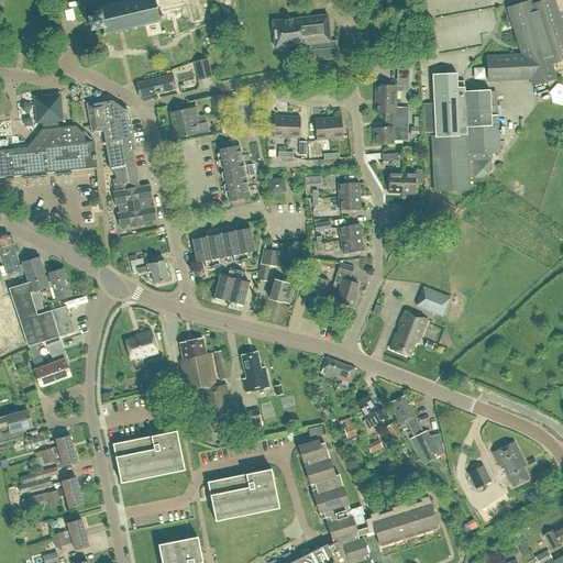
[(95,14),(87,17),(90,32),(102,29),(103,33),(101,35),(103,37),(106,34),(114,32),(116,34),(118,34),(117,32),(121,31),(124,30),(125,32),(127,32),(127,29),(134,28),(134,30),(136,30),(136,26),(150,24),(151,26),(153,25),(152,23),(157,22),(162,25),(164,22),(159,19),(159,18),(161,17),(161,15),(159,15),(155,0),(157,0),(156,0),(133,0),(119,3),(118,1),(116,2),(116,4),(100,8),(97,6),(95,8),(98,10),(95,11),(95,14)]
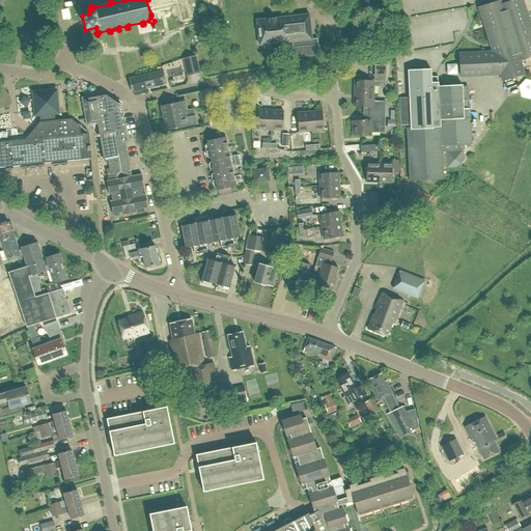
[(322,0),(316,7),(317,7),(325,14),(332,4),(327,0),(322,0)]
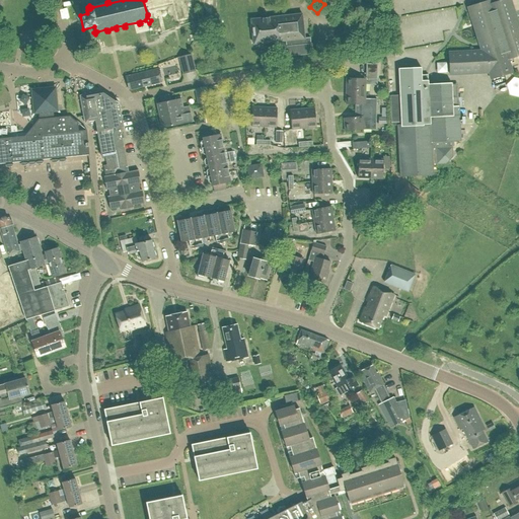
[(450,75),(456,74),(479,73),(479,71),(489,68),(492,80),(511,74),(507,60),(518,55),(518,30),(509,0),(503,0),(489,4),(488,1),(469,7),(485,56),(478,58),(478,53),(448,54),(450,75)]
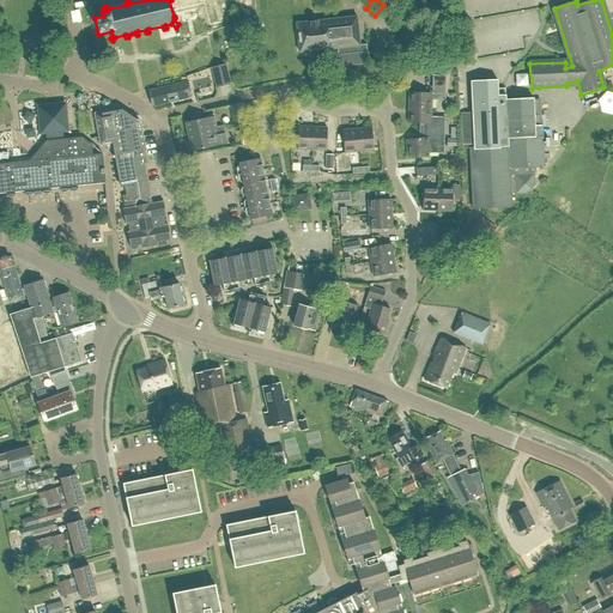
[(359,44),(357,18),(296,24),(299,53),(338,49),(338,54),(335,55),(337,67),(370,65),(369,52),(368,52),(366,44),(359,44)]
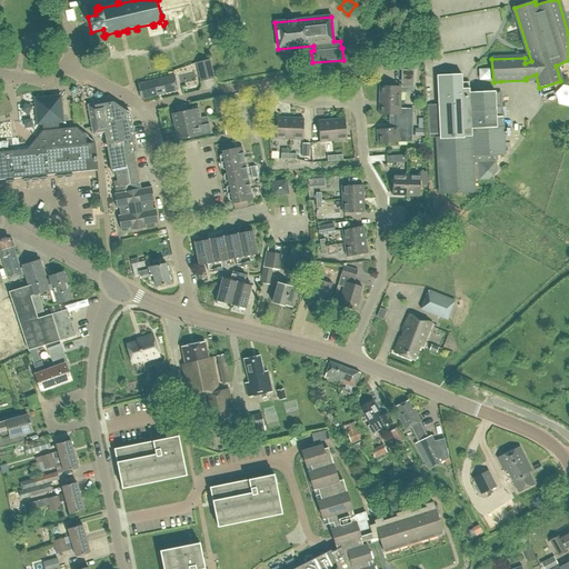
[(200,81),(213,78),(209,60),(196,63),(200,81)]
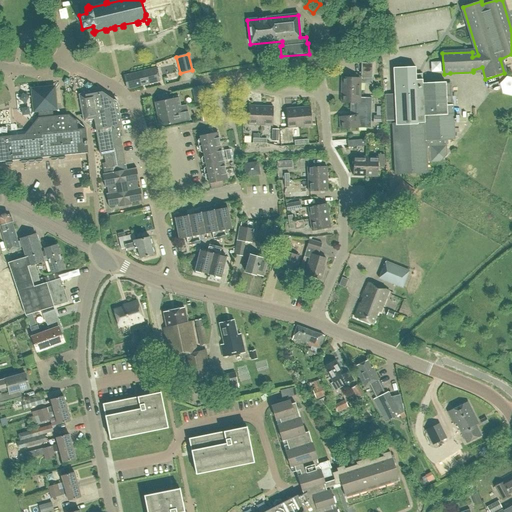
[(432,70),(442,69),(441,59),(431,60),(432,70)]
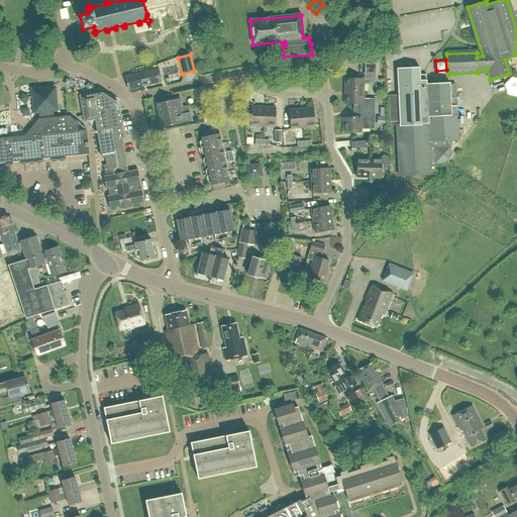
[(344,104),(353,105),(375,105),(375,99),(364,99),(364,85),(375,85),(376,65),(365,64),(365,79),(345,79),(344,104)]
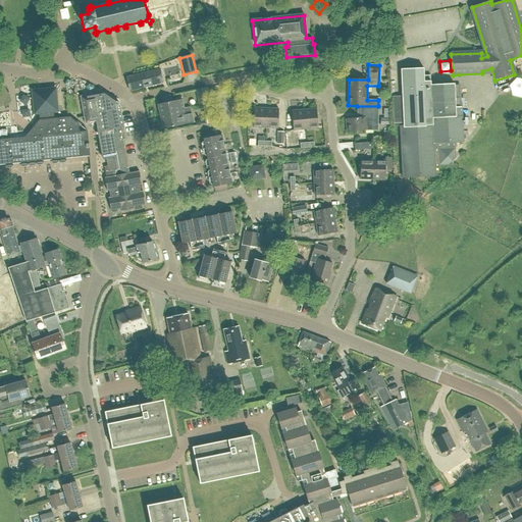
[(454,143),(456,143),(463,142),(459,74),(453,75),(454,85),(430,86),(430,75),(424,75),(423,68),(401,69),(404,126),(400,127),(403,177),(435,175),(435,167),(435,165),(438,165),(438,166),(449,165),(456,157),(455,148),(454,143)]
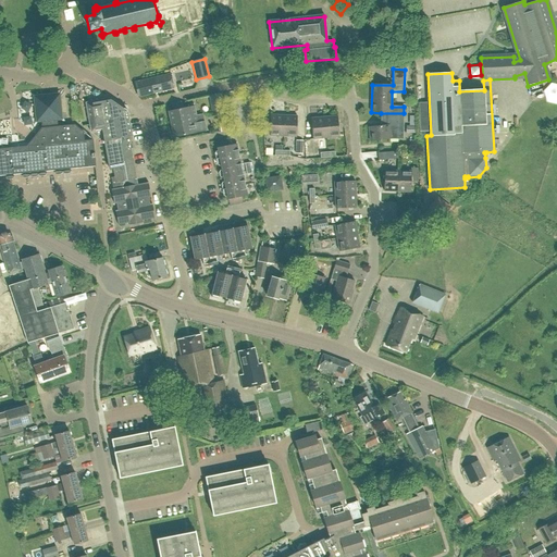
[(170,75),(135,84),(139,97),(173,88),(170,75)]
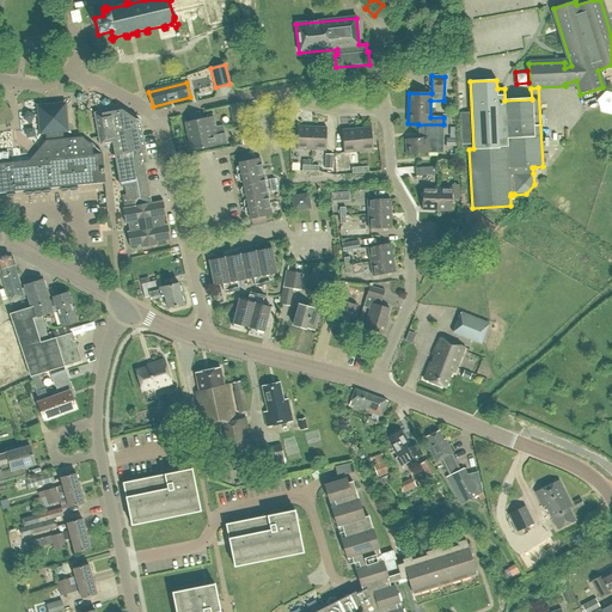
[(600,96),(583,98),(585,109),(601,106),(600,96)]
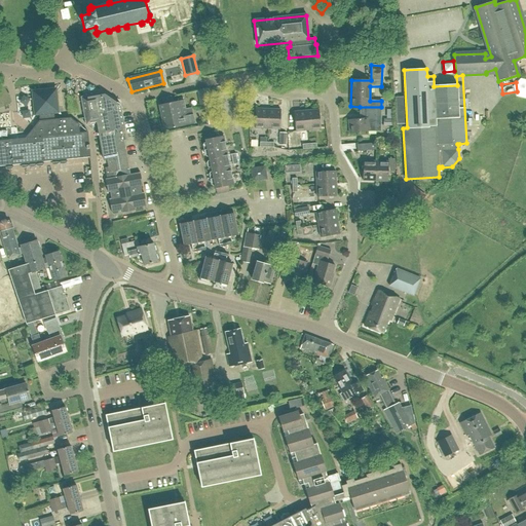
[(197,91),(199,106),(211,104),(208,88),(197,91)]
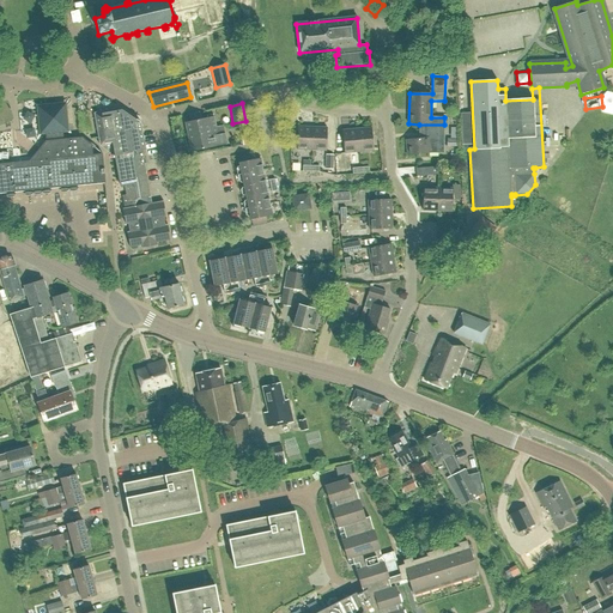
[(92,155),(91,145),(83,137),(61,139),(60,132),(64,132),(67,126),(65,109),(60,105),(43,107),(38,111),(40,129),(46,133),(48,133),(48,138),(29,162),(0,163),(0,193),(104,183),(102,153),(92,155)]
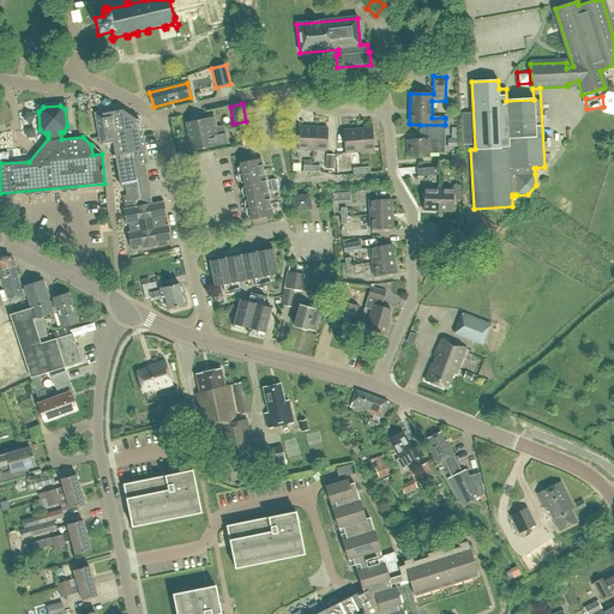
[(137,114),(136,115),(133,113),(122,106),(94,110),(100,144),(113,142),(120,187),(125,187),(126,194),(122,196),(125,209),(122,209),(124,210),(151,203),(144,164),(149,163),(142,120),(140,120),(140,116),(137,114)]
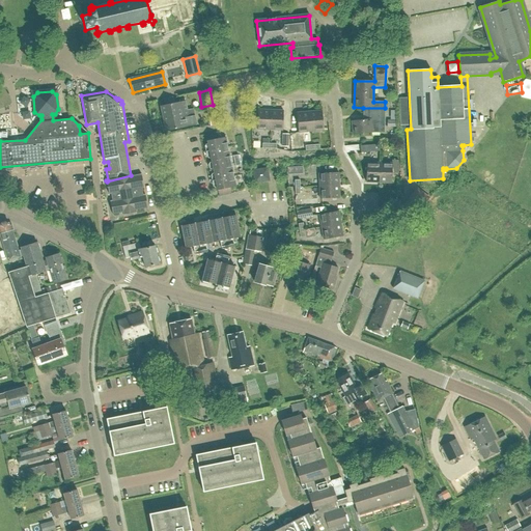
[(184,111),(187,111),(186,102),(173,104),(172,98),(164,100),(165,106),(161,107),(163,117),(172,115),(171,111),(172,111),(171,109),(175,108),(176,110),(178,110),(179,114),(182,113),(184,112),(184,111)]
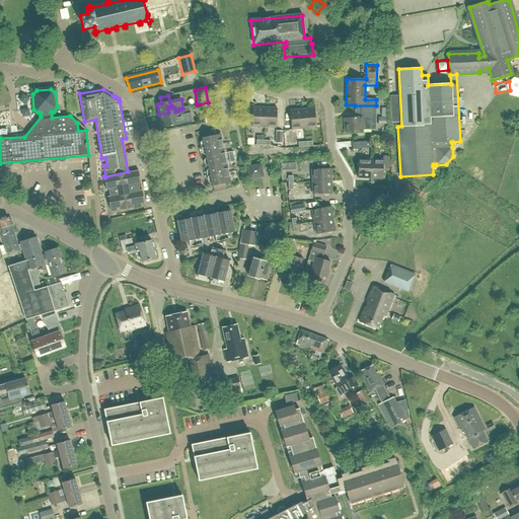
[(168,113),(159,115),(161,128),(192,122),(189,107),(182,108),(179,108),(179,109),(177,110),(175,112),(174,107),(172,107),(171,105),(167,106),(168,108),(167,108),(168,113)]
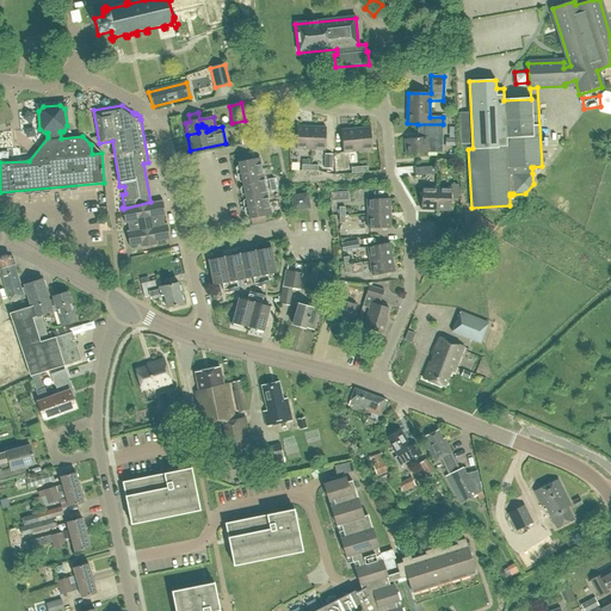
[(443,124),(418,124),(418,139),(405,140),(406,155),(427,153),(442,154),(443,124)]
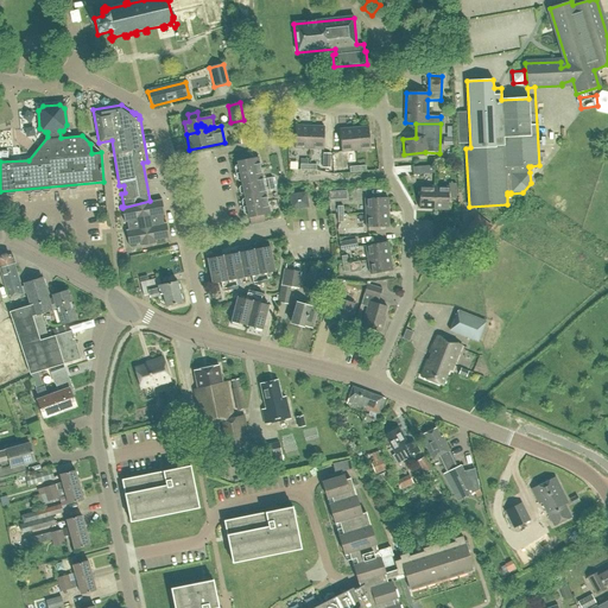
[(309,150),(310,126),(296,126),(295,149),(309,150)]
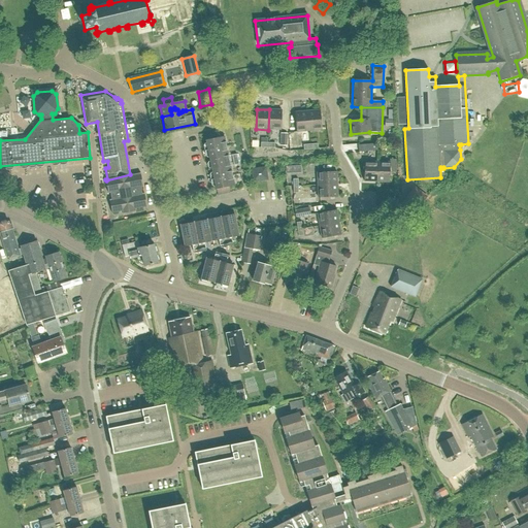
[(269,109),(268,130),(282,130),(282,110),(269,109)]
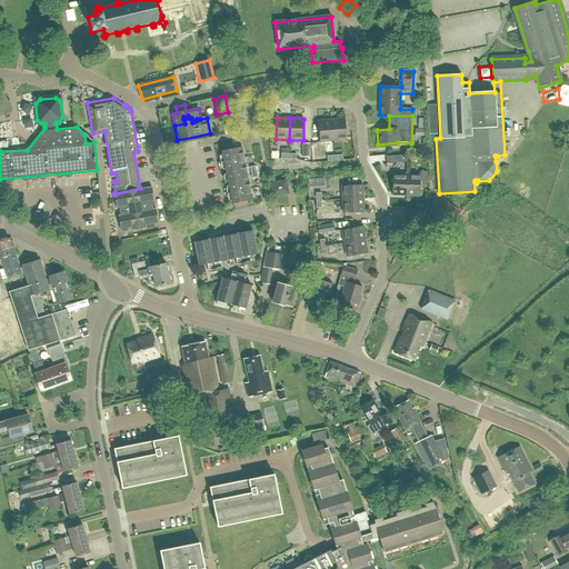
[(331,120),(333,141),(347,140),(346,119),(331,120)]
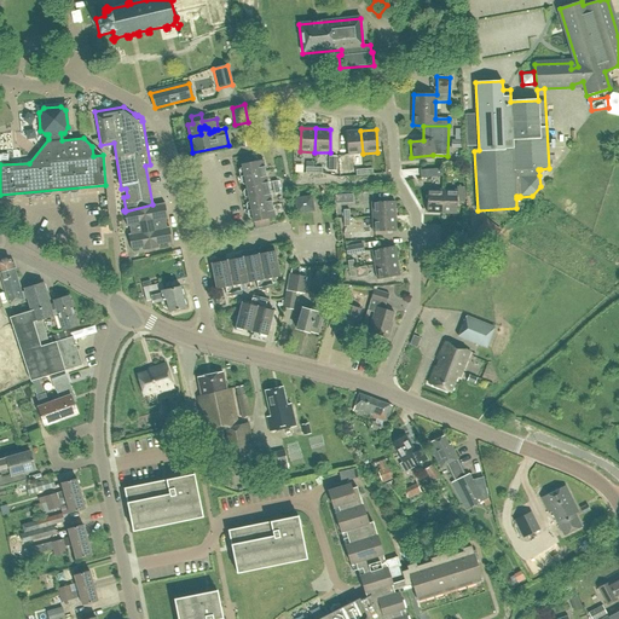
[(363,154),(360,131),(346,132),(348,155),(363,154)]
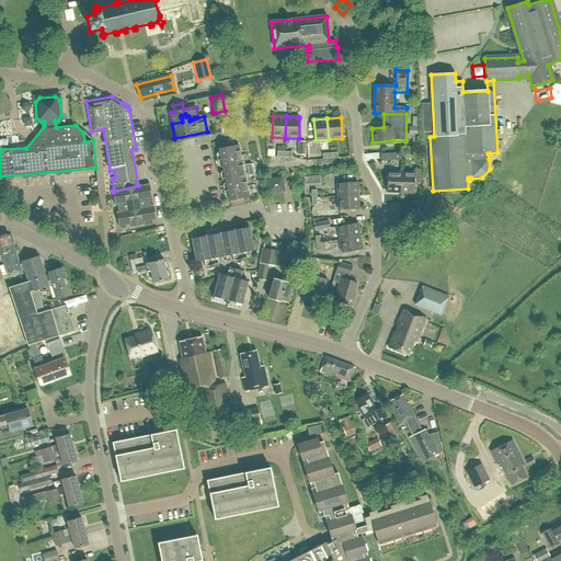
[(220,123),(222,133),(230,132),(228,122),(220,123)]
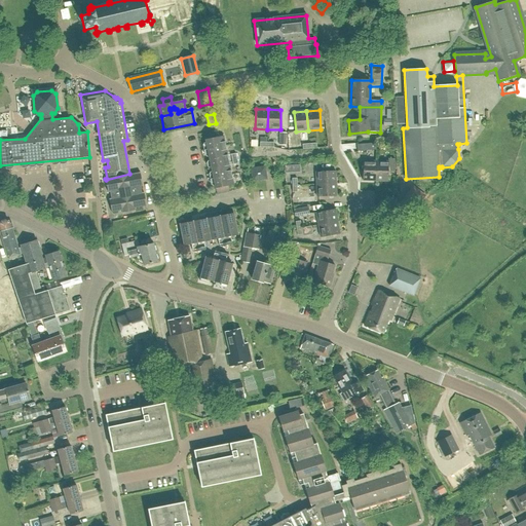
[(216,194),(229,191),(228,187),(233,185),(224,137),(218,138),(217,132),(204,135),(216,194)]
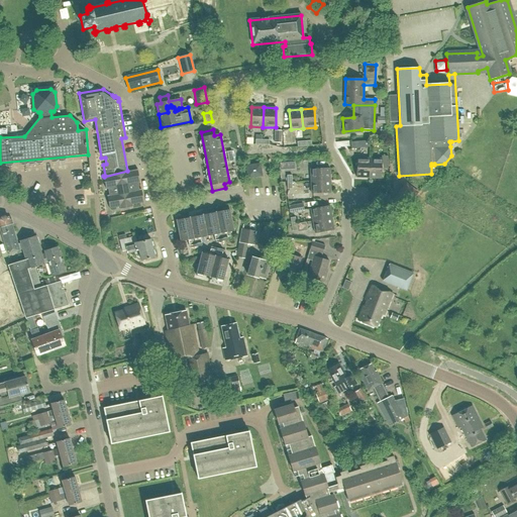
[(288,147),(296,147),(297,139),(288,138),(288,147)]
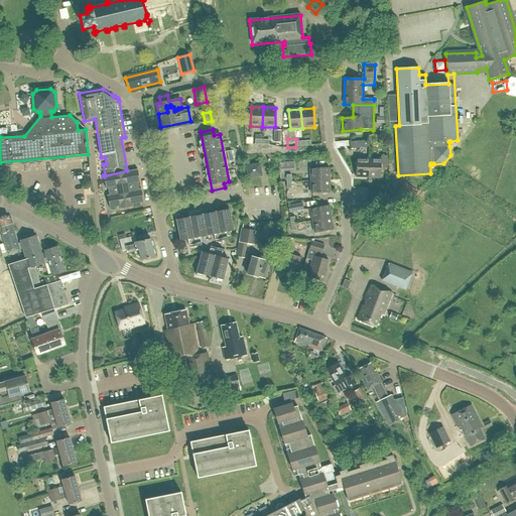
[(369,158),(368,177),(381,177),(381,168),(387,168),(388,156),(381,155),(381,158),(369,158)]
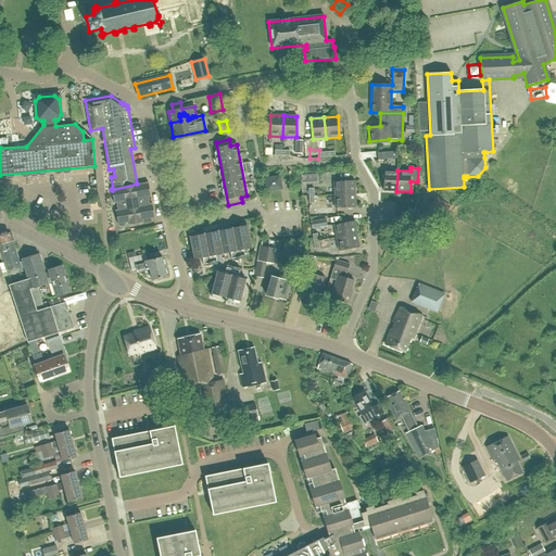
[(396,191),(397,171),(383,171),(383,191),(396,191)]
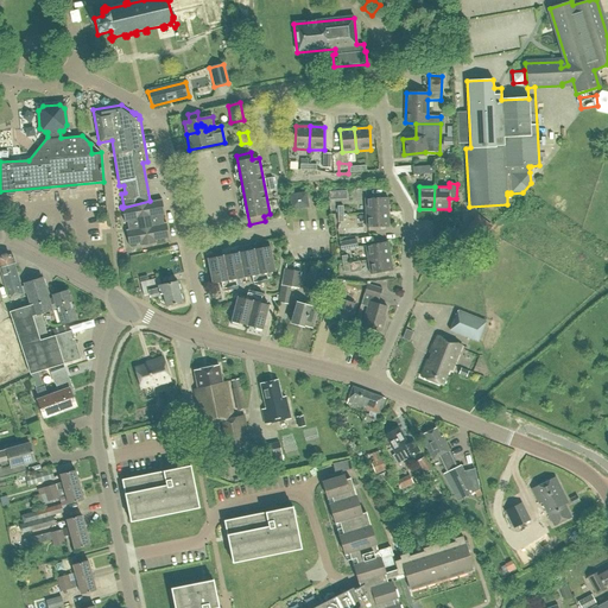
[(306,207),(305,194),(290,196),(292,209),(306,207)]
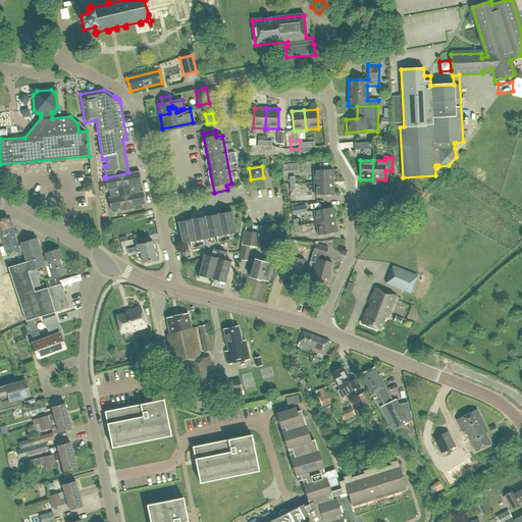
[(314,184),(333,183),(332,170),(313,171),(314,184)]
